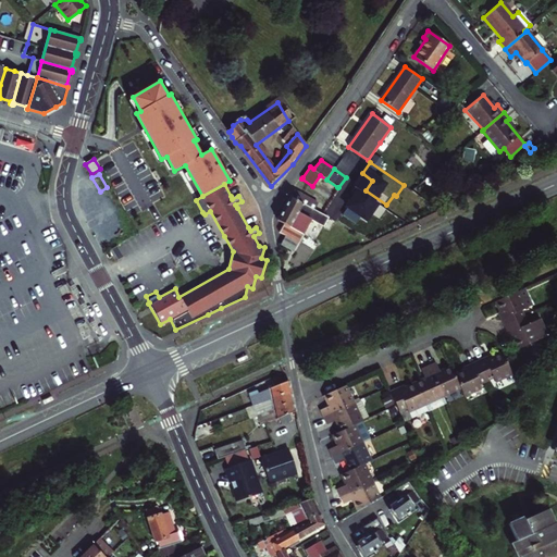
[(404,185),(396,196),(406,202),(413,193),(411,192),(404,185)]
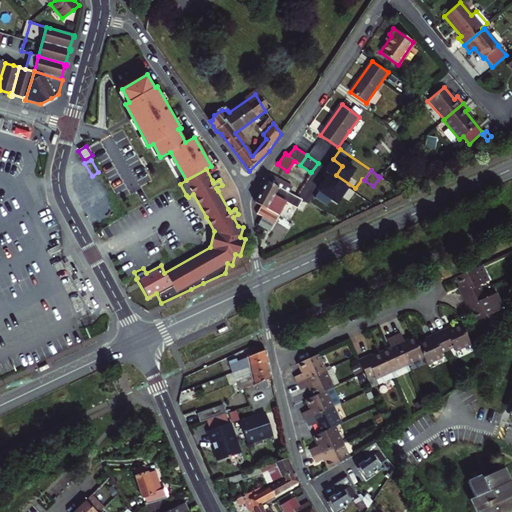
[(322,180),(311,172),(310,172),(303,183),(315,191),(322,180)]
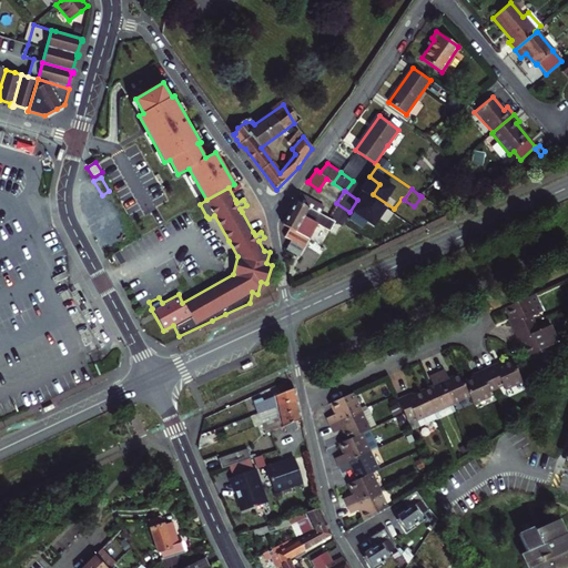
[(394,209),(373,194),(365,205),(356,216),(377,232),(394,209)]
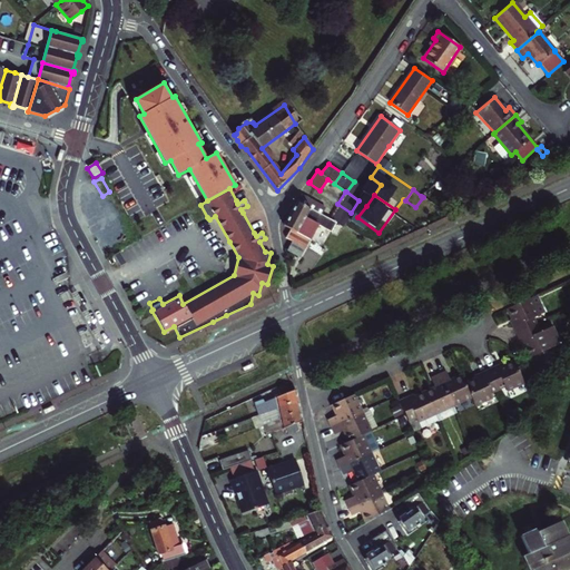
[(323,208),(300,196),(298,198),(296,203),(320,215),(323,208)]
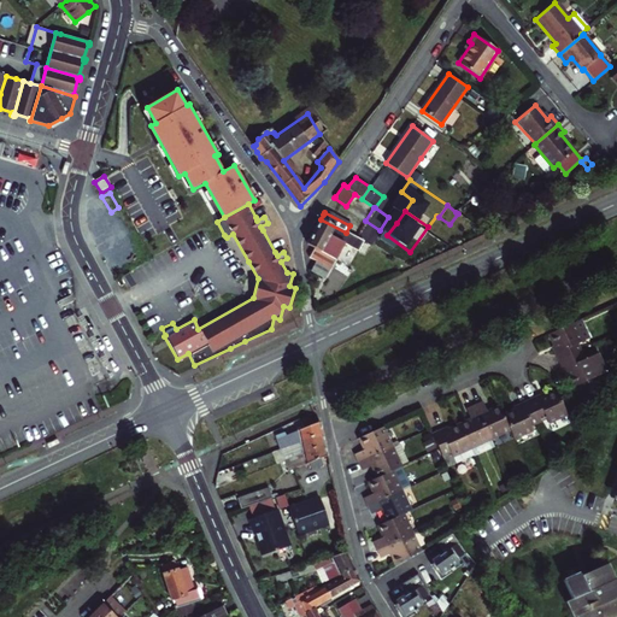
[(380,230),(387,235),(397,223),(388,217),(380,230)]
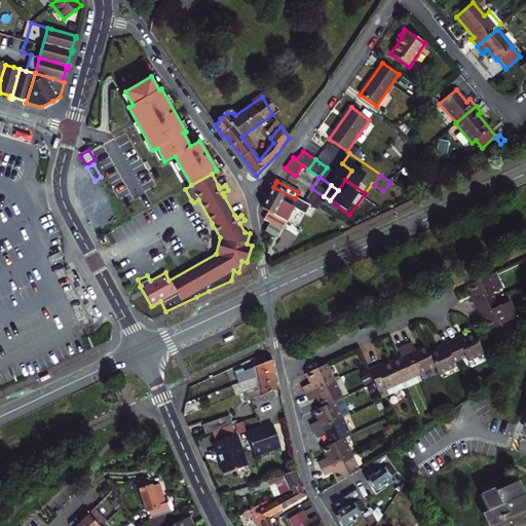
[(295,198),(273,187),(262,209),(268,212),(264,220),(269,223),(265,230),(277,237),(294,207),(311,216),(314,209),(295,198)]
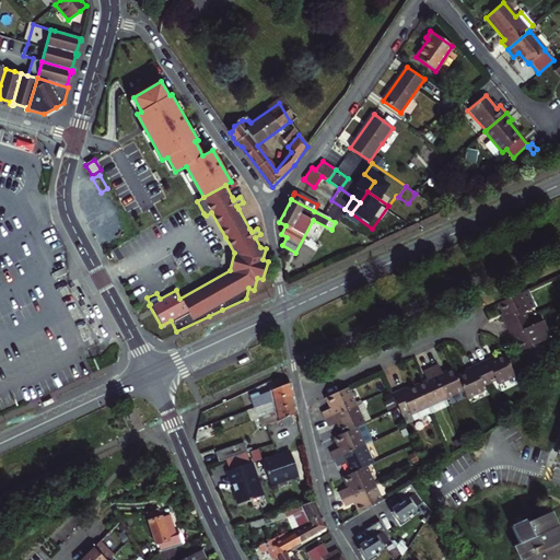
[(310,230),(319,235),(324,226),(314,221),(310,230)]
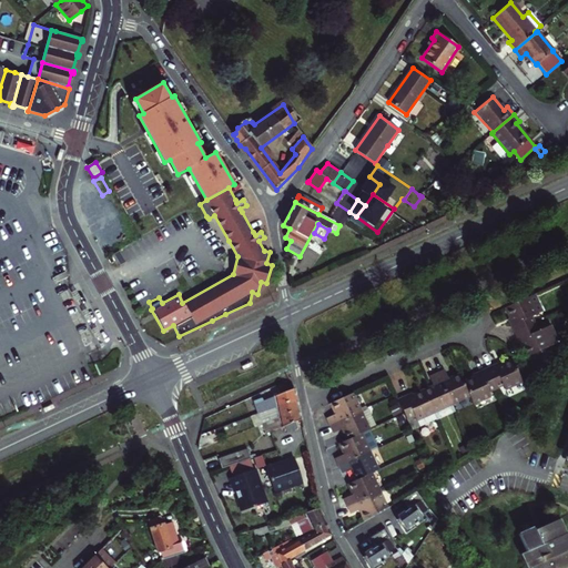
[(515,333),(534,324),(530,317),(535,315),(527,297),(506,307),(511,317),(515,324),(511,325),(515,333)]
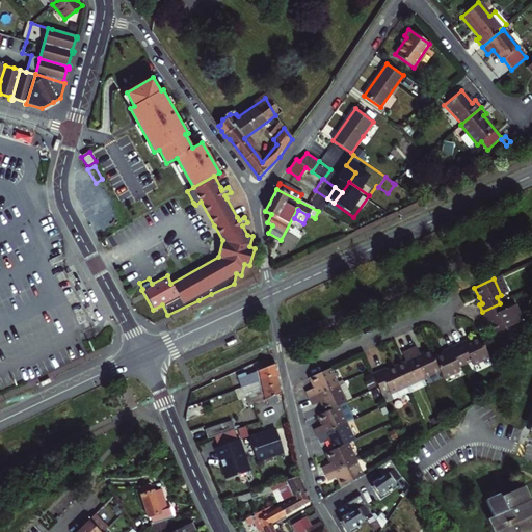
[(488,318),(490,324),(496,334),(514,325),(507,309),(503,311),(500,303),(482,312),(485,319),(488,318)]
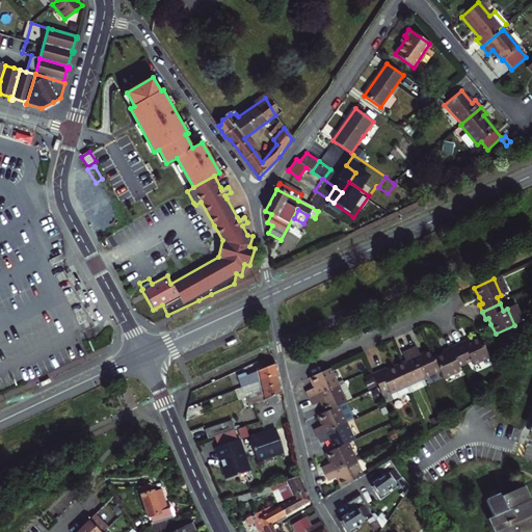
[(480,338),(470,342),(463,345),(462,342),(455,345),(463,364),(471,361),(473,365),(488,357),(480,338)]
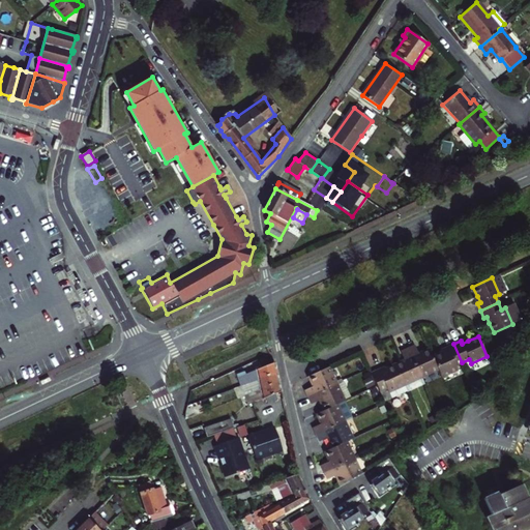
[(442,352),(432,357),(438,369),(441,377),(458,370),(455,364),(462,362),(453,344),(446,347),(448,350),(442,352)]
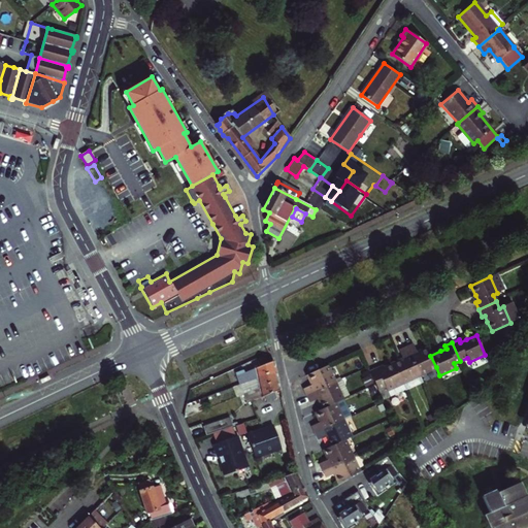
[(436,367),(430,356),(427,349),(417,353),(414,344),(405,348),(419,375),(436,367)]
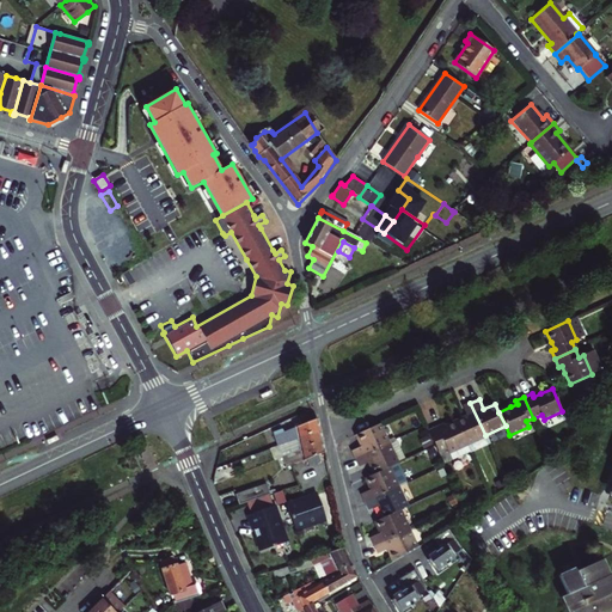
[(485,435),(470,403),(463,407),(467,417),(456,422),(466,444),(485,435)]
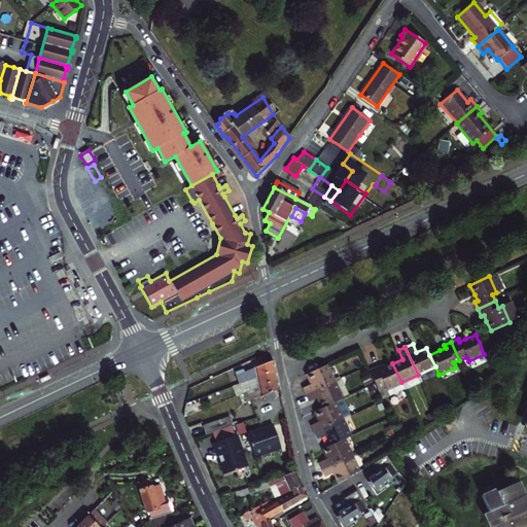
[(275,370),(273,359),(268,362),(244,372),(243,369),(236,372),(240,383),(244,382),(275,370)]
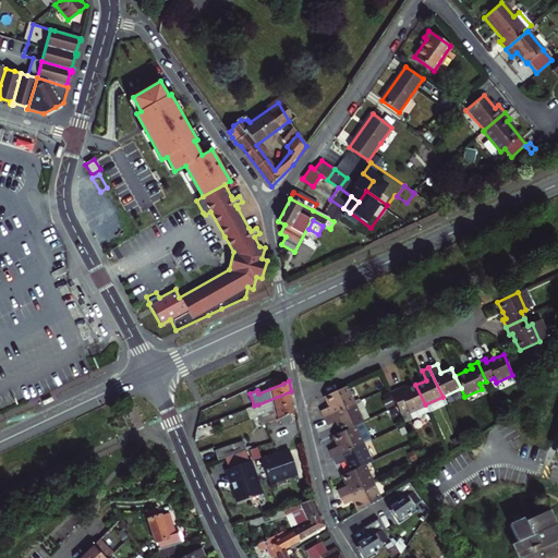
[(397,405),(399,411),(407,408),(409,412),(425,404),(415,385),(405,389),(400,391),(398,389),(390,392),(397,405)]
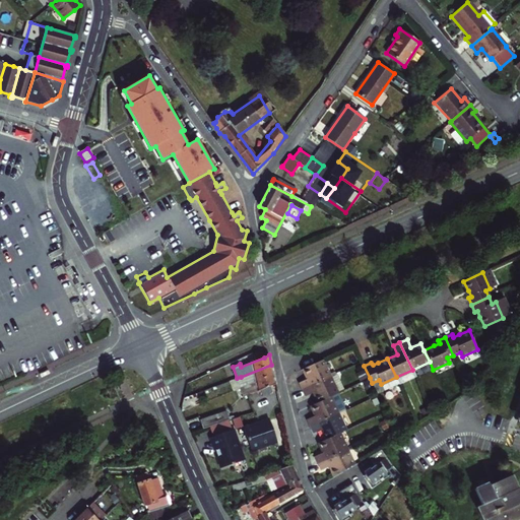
[(322,360),(303,368),(307,378),(299,382),(302,389),(329,377),(322,360)]
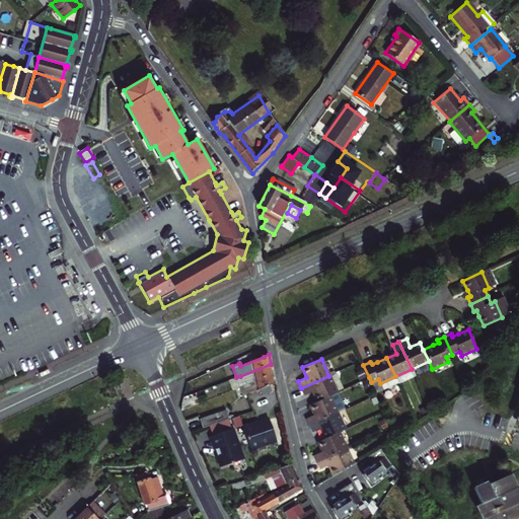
[(240,376),(243,386),(248,383),(273,374),(271,364),(240,376)]
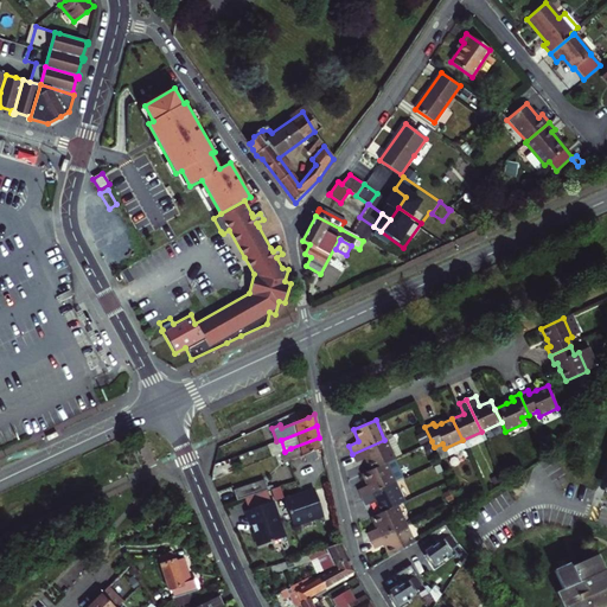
[(288,461),(321,448),(319,438),(291,448),(285,452),(287,459),(288,461)]
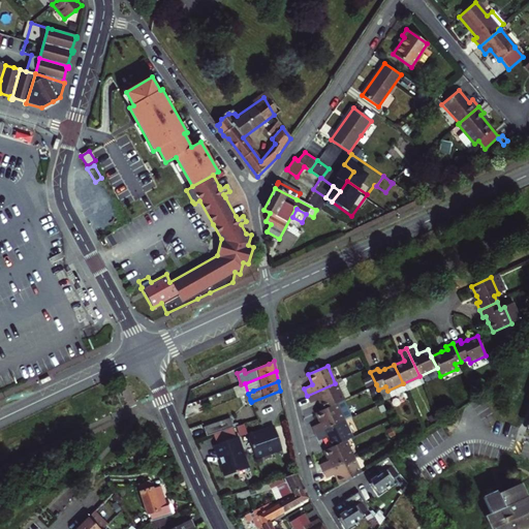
[(323,408),(336,403),(343,400),(335,383),(307,396),(310,403),(319,399),(323,408)]
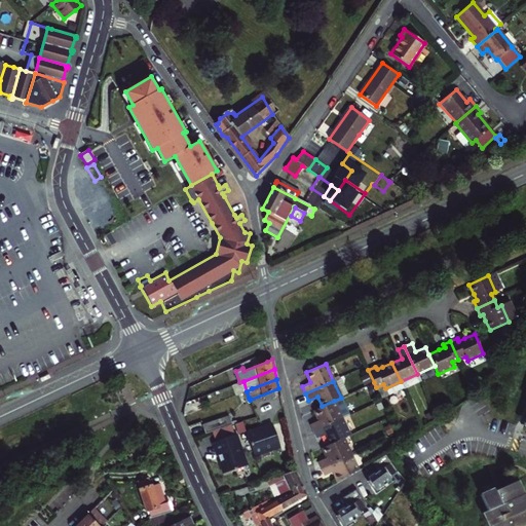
[(194,396),(202,392),(199,384),(191,387),(194,396)]
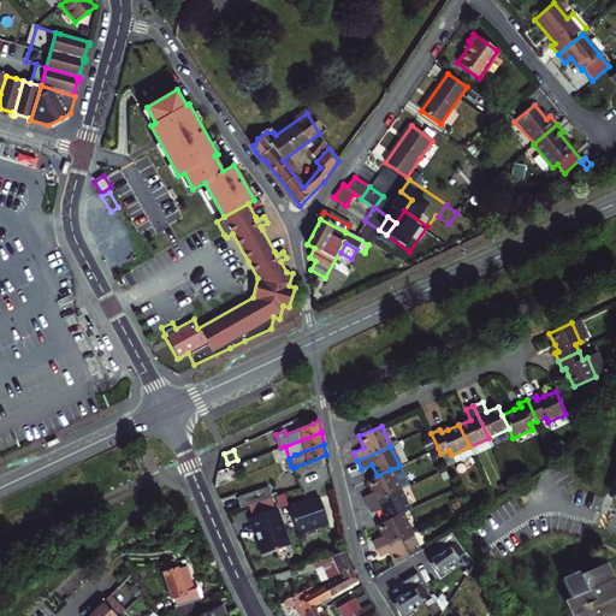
[(400,490),(391,469),(377,475),(368,479),(374,492),(363,497),(367,504),(400,490)]
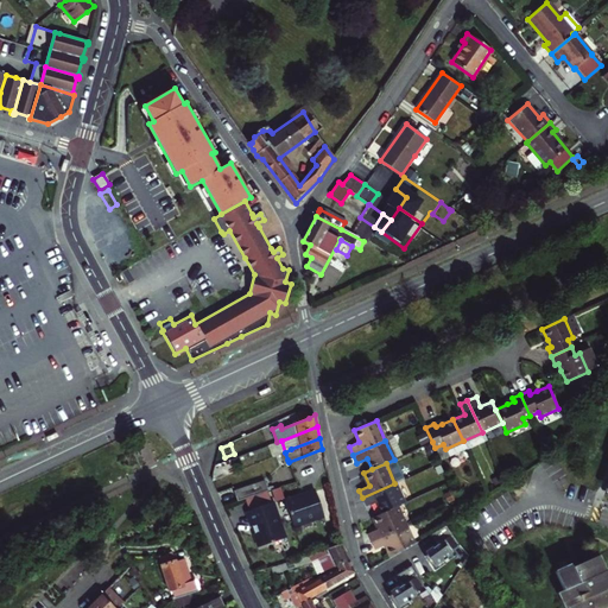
[(234,489),(238,501),(268,492),(265,480),(234,489)]
